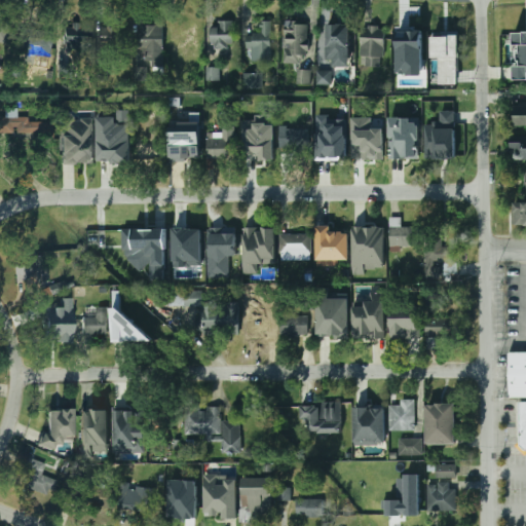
[(0,41),(7,43),(10,22),(0,20),(0,41)]
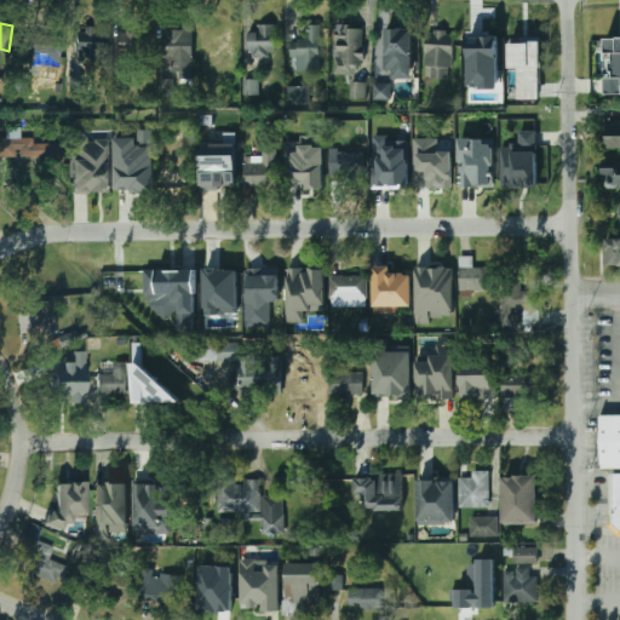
[(288,58),(300,58),(300,70),(317,70),(319,26),(306,24),(306,39),(288,39),(288,58)]
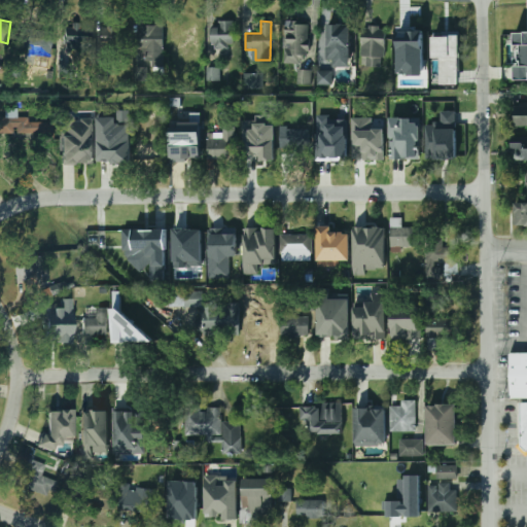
[(234,23),(211,23),(211,45),(234,45),(234,23)]
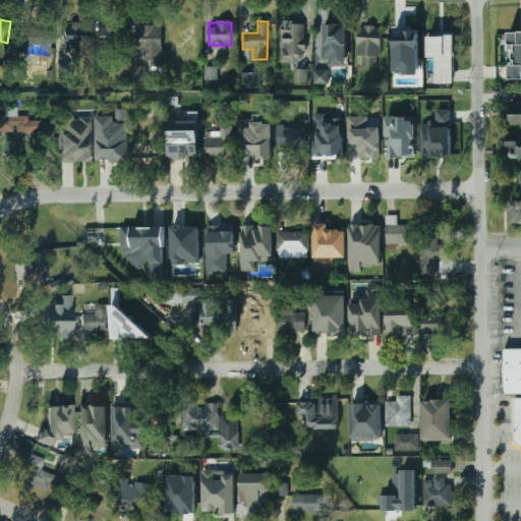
[(173,49),(195,49),(195,23),(173,23),(173,49)]
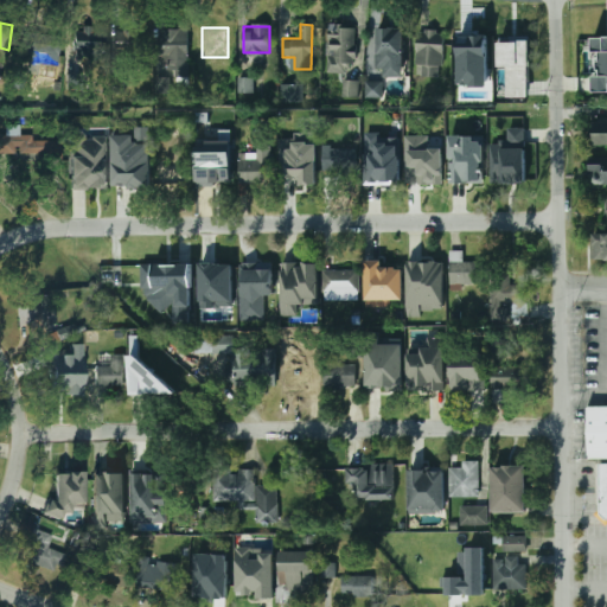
[(403,75),(403,27),(377,27),(377,75),(403,75)]
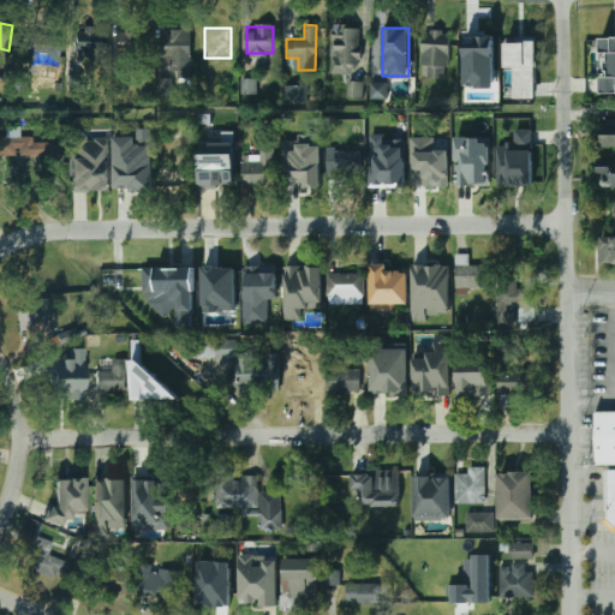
[(99,30),(72,30),(72,55),(99,55),(99,30)]
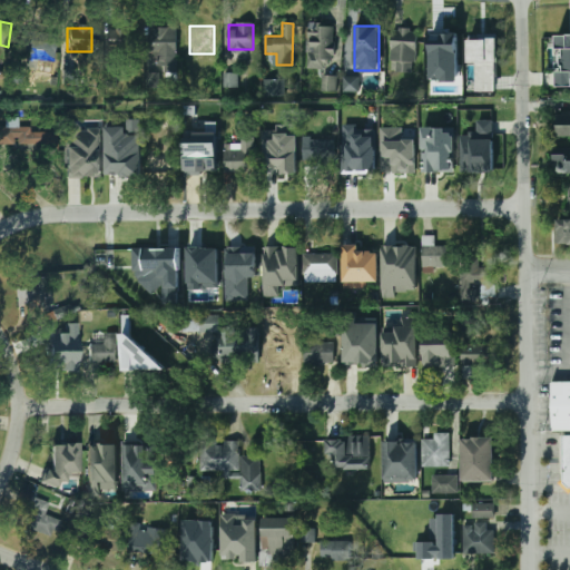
[(148,53),(158,53),(158,70),(175,70),(175,28),(148,28),(148,53)]
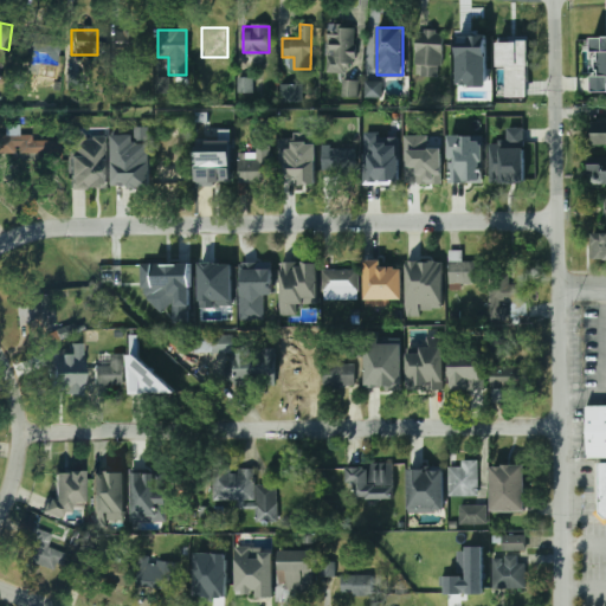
[(331,30),(331,58),(352,58),(352,30),(331,30)]
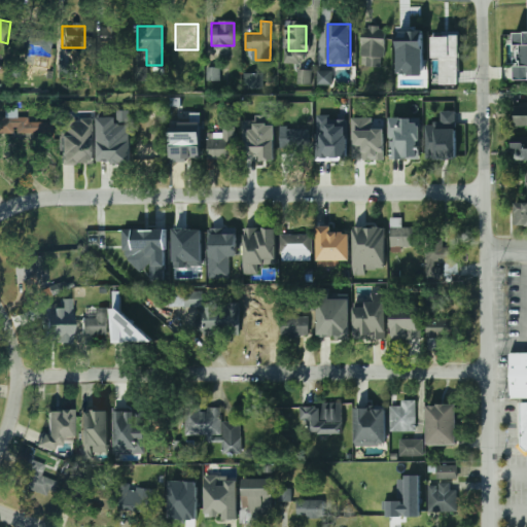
[(120,47),(120,27),(99,27),(99,47),(120,47)]
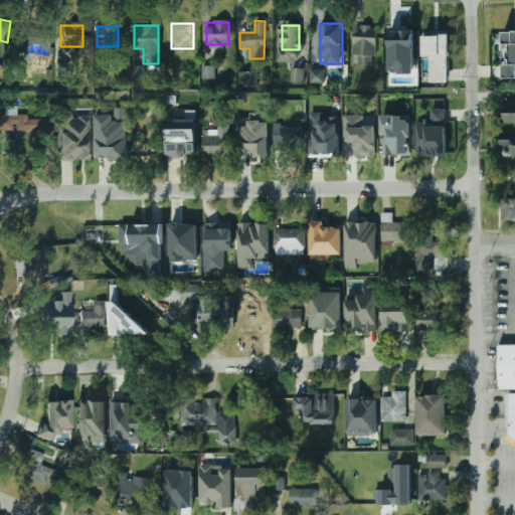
[(352,56),(355,56),(354,65),(374,65),(375,26),(353,26),(352,56)]
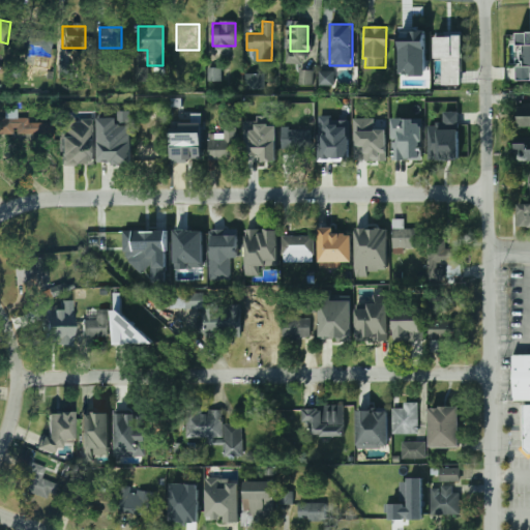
[(427,77),(425,29),(399,30),(401,74),(411,74),(411,77),(427,77)]
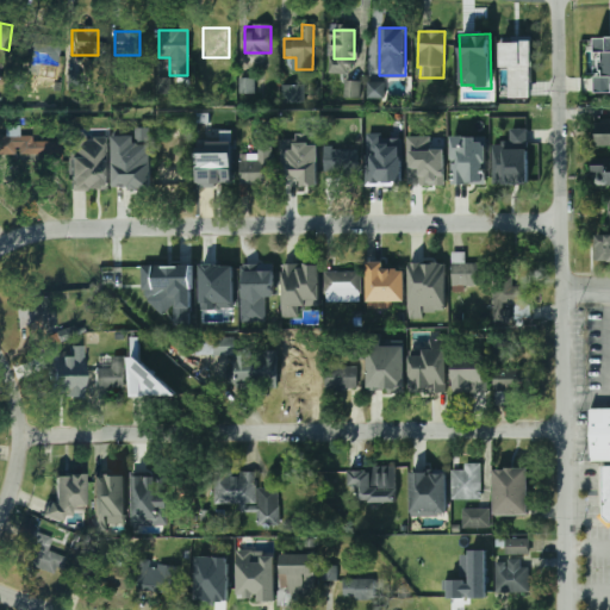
[(45,79),(61,48),(35,35),(19,67),(45,79)]
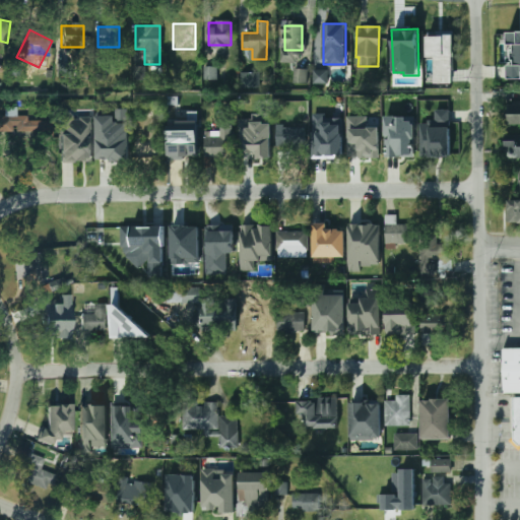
[(519,79),(509,79),(509,65),(515,65),(515,60),(513,60),(513,53),(515,53),(515,45),(509,45),(509,31),(519,31),(519,79)]
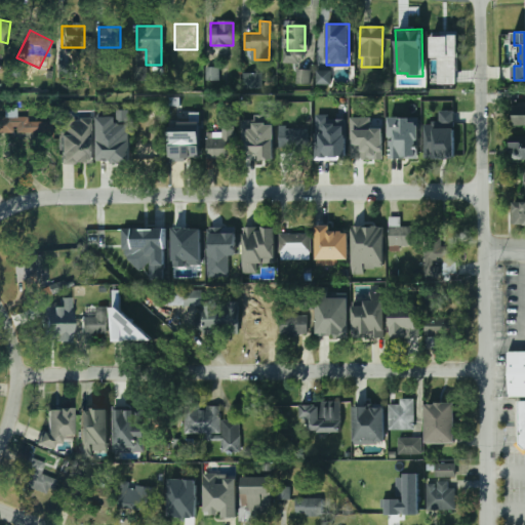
[(458,35),(433,35),(433,56),(439,56),(439,83),(458,83),(458,35)]
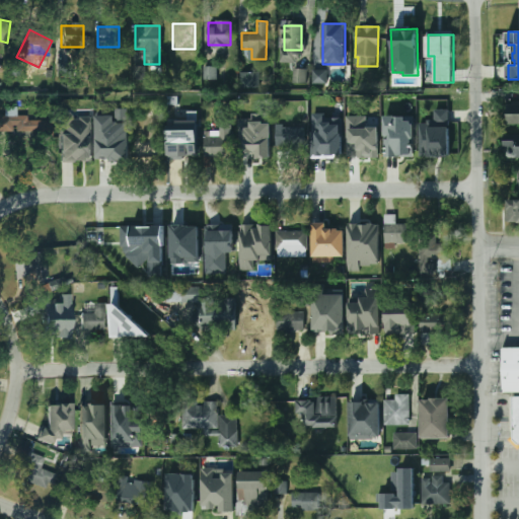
[(217,80),(218,67),(205,66),(204,80),(217,80)]
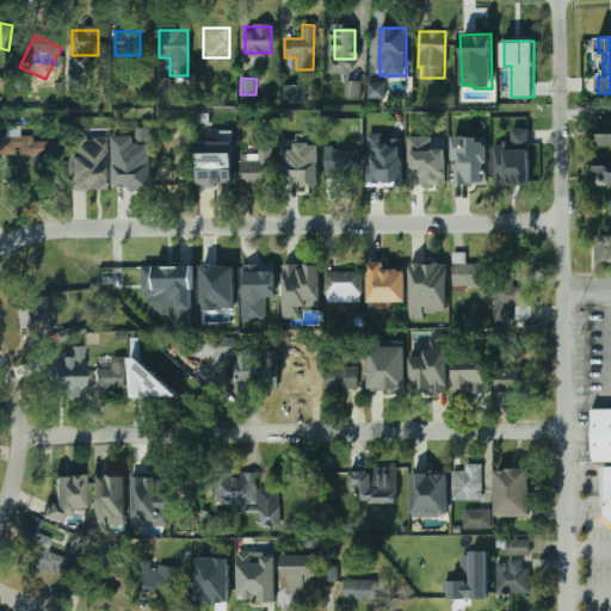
[(171,79),(156,79),(156,94),(172,94),(171,79)]
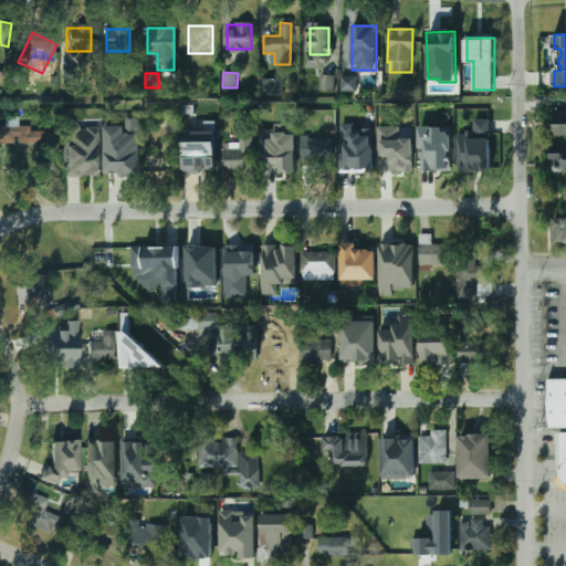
[(336,74),(321,74),(320,91),(336,91),(336,74)]
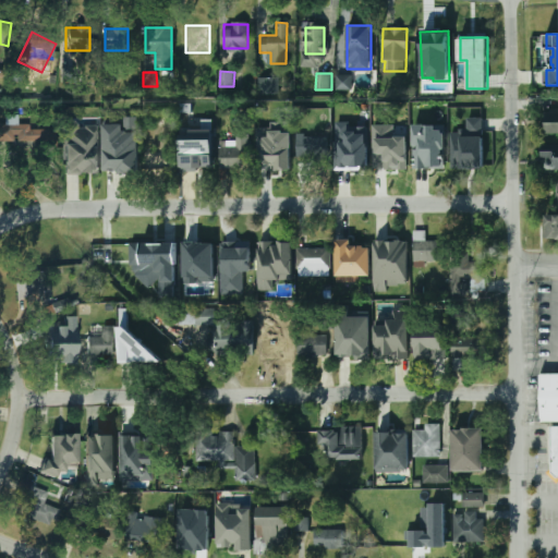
[(350,75),(336,75),(336,91),(350,91),(350,75)]
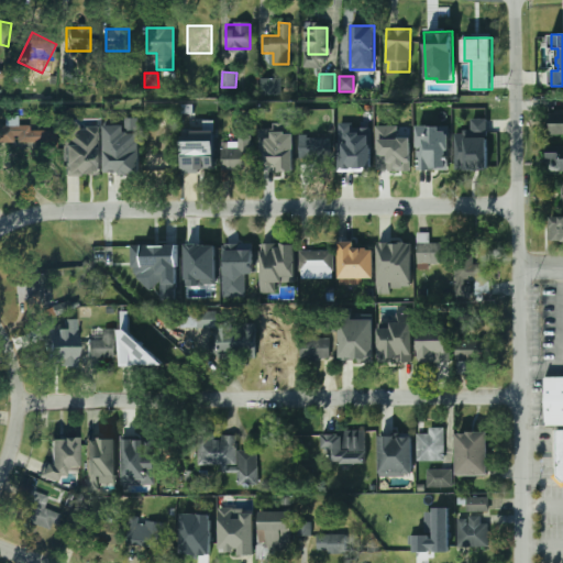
[(282,95),(283,78),(261,78),(261,95),(282,95)]
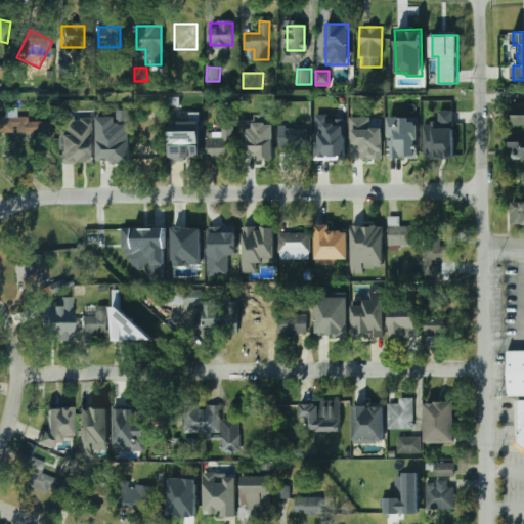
[(511,126),(523,126),(523,104),(511,104),(511,126)]
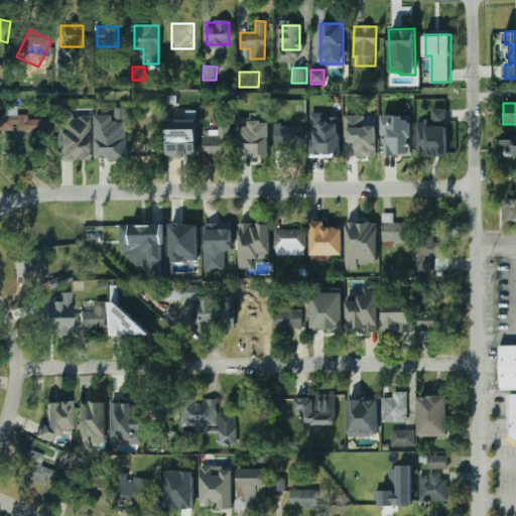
[(127,120),(127,108),(117,108),(116,119),(127,120)]
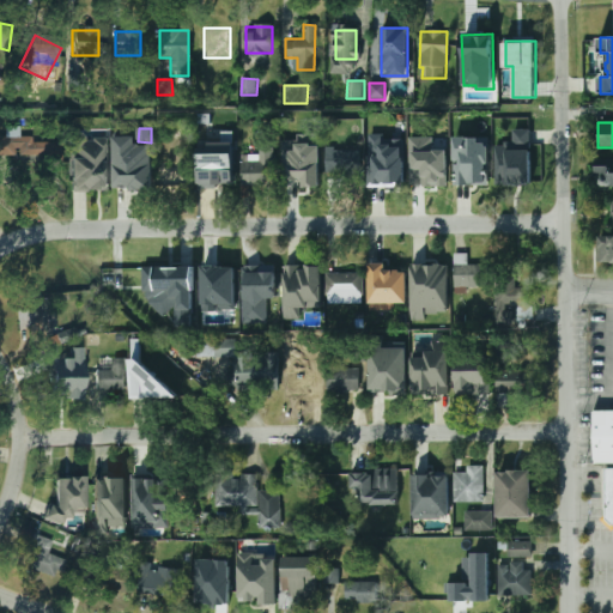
[(497,183),(533,183),(532,129),(516,129),(516,146),(497,146),(497,183)]
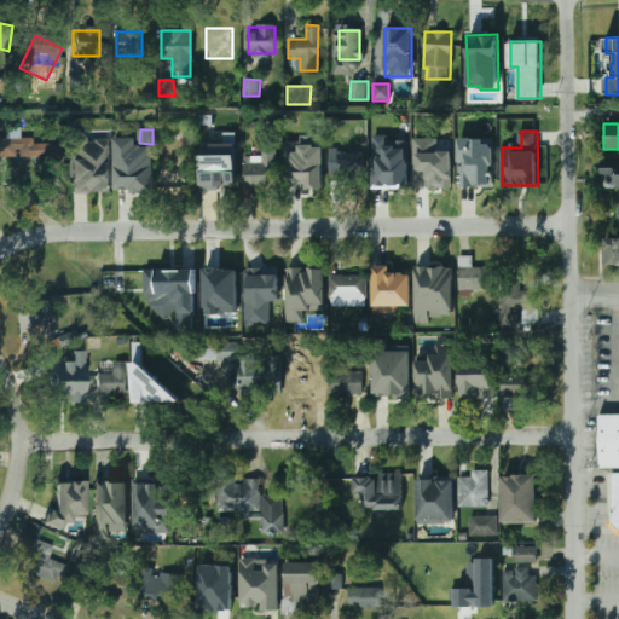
[(30,143),(30,136),(1,136),(1,160),(61,160),(61,143),(30,143)]
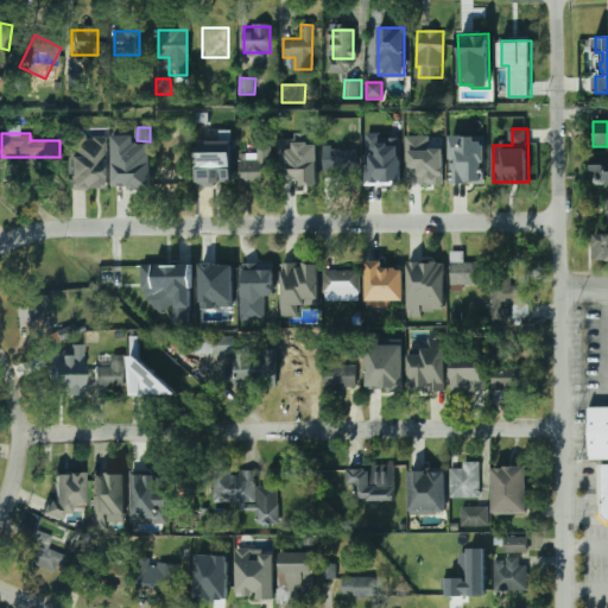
[(486,135),(453,135),(451,182),(486,182),(486,135)]
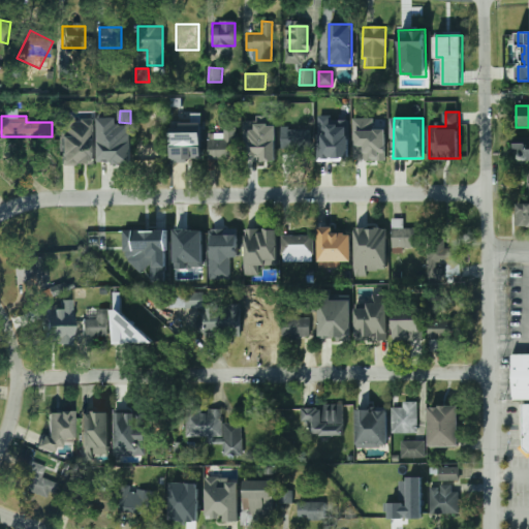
[(373,119),(353,119),(353,163),(382,163),(382,135),(373,135),(373,119)]
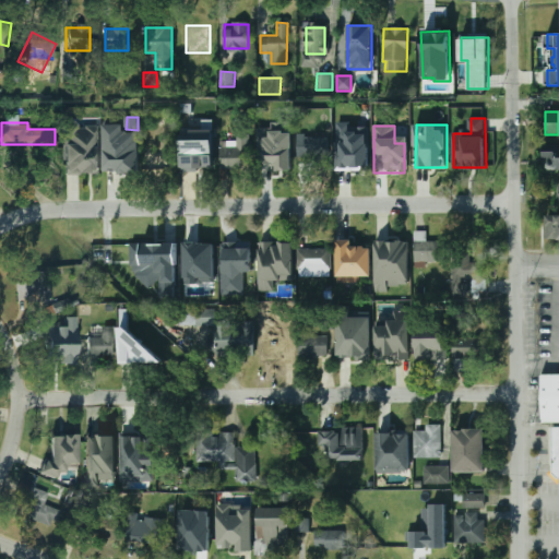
[(333,178),(344,179),(344,166),(368,166),(368,147),(356,147),(356,134),(334,134),(333,178)]
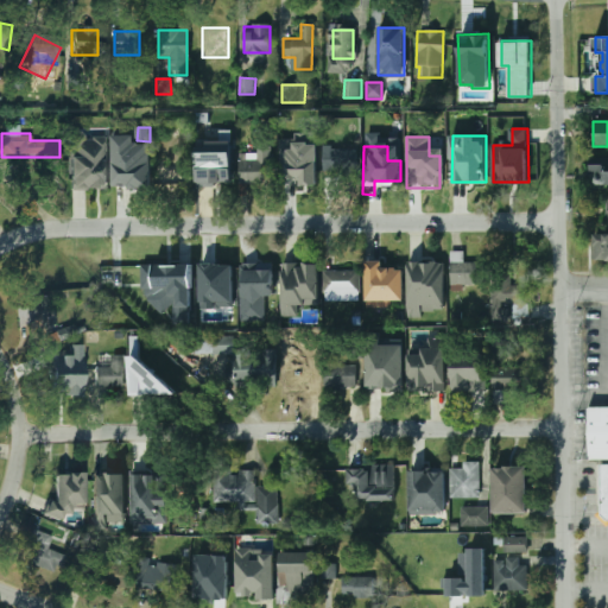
[(355,170),(355,149),(322,149),(322,170),(355,170)]
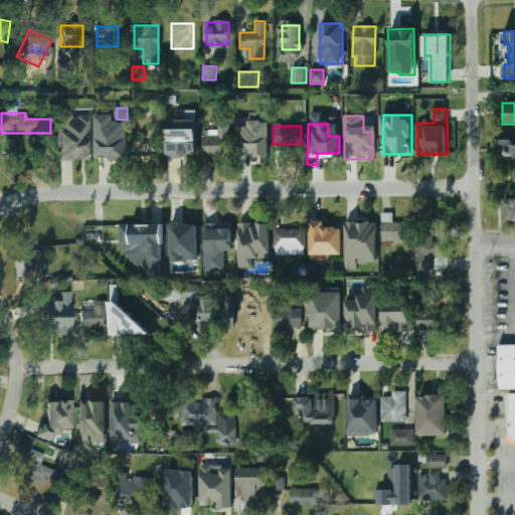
[(89,151),(89,129),(59,129),(59,151),(89,151)]
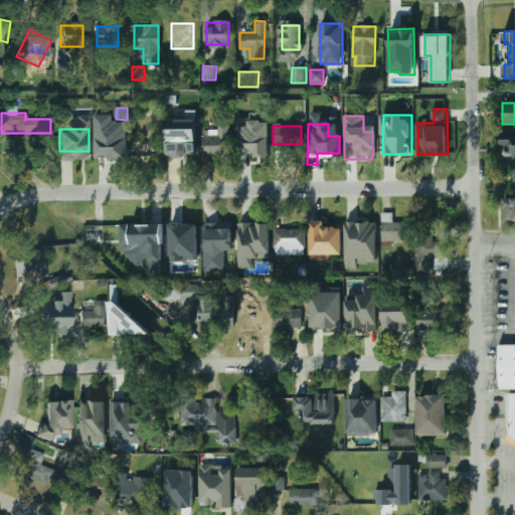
[(166,158),(196,158),(196,130),(166,130),(166,158)]
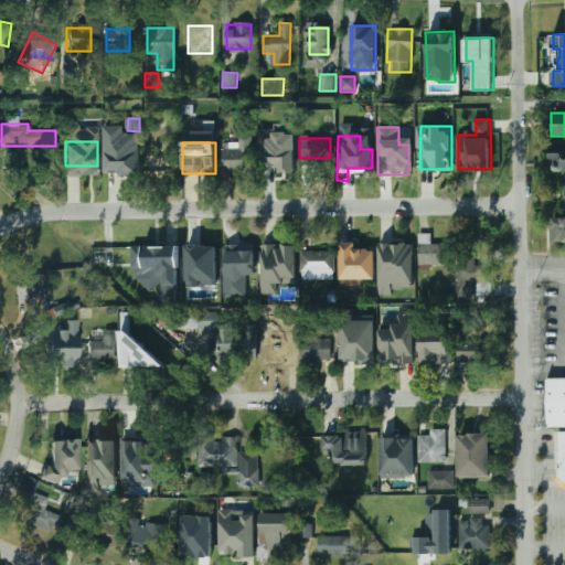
[(221,142),(221,170),(252,170),(252,142),(221,142)]
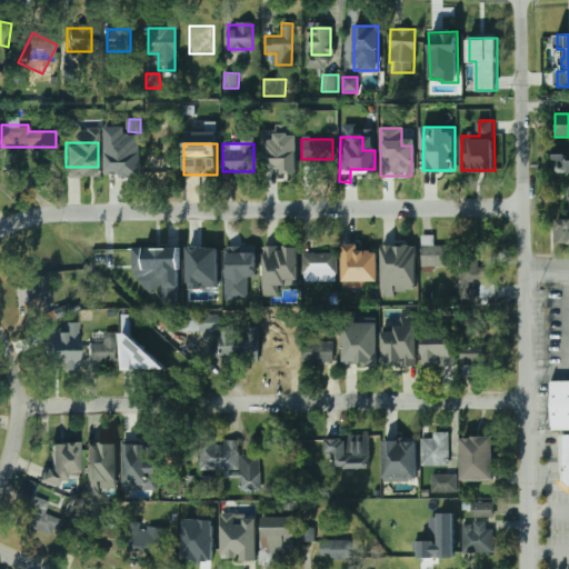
[(568,173),(568,148),(555,148),(555,173),(568,173)]
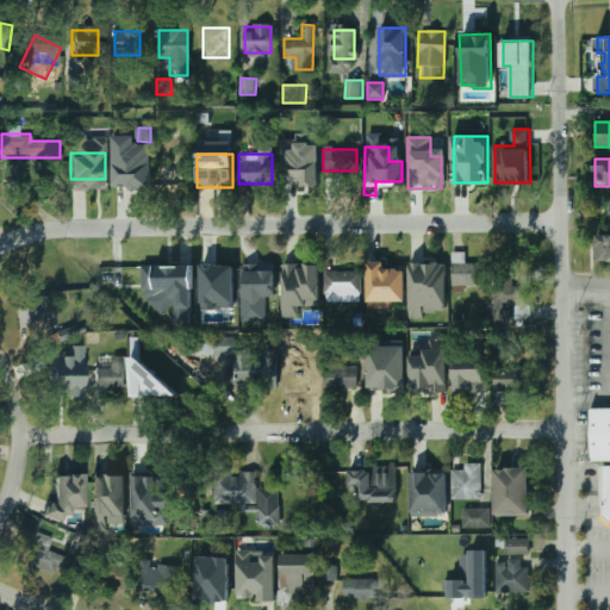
[(141,161),(113,161),(113,181),(141,181),(141,161)]
